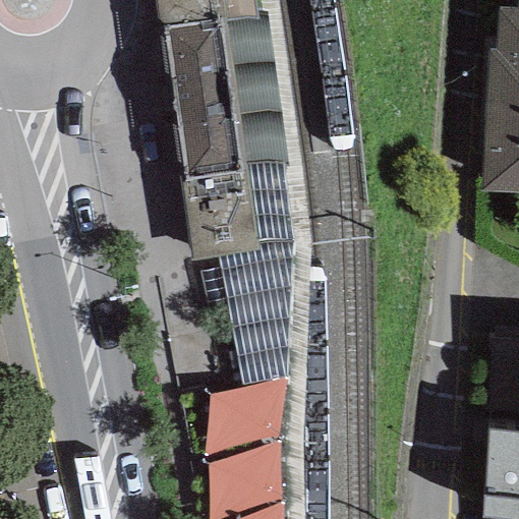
[(154,0),(158,25),(165,25),(185,178),(241,170),(240,163),(246,161),(283,160),(287,161),(272,44),(268,15),(257,16),(225,20),(222,0),(154,0)]
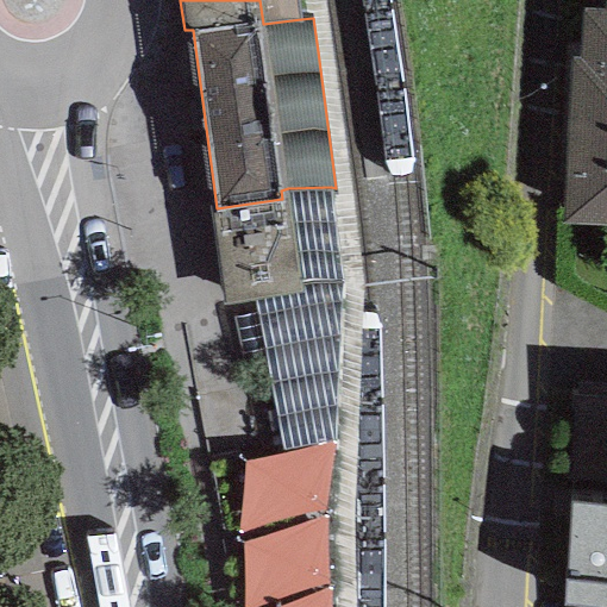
[(260,0),(263,24),(301,19),(298,0),(260,0)]
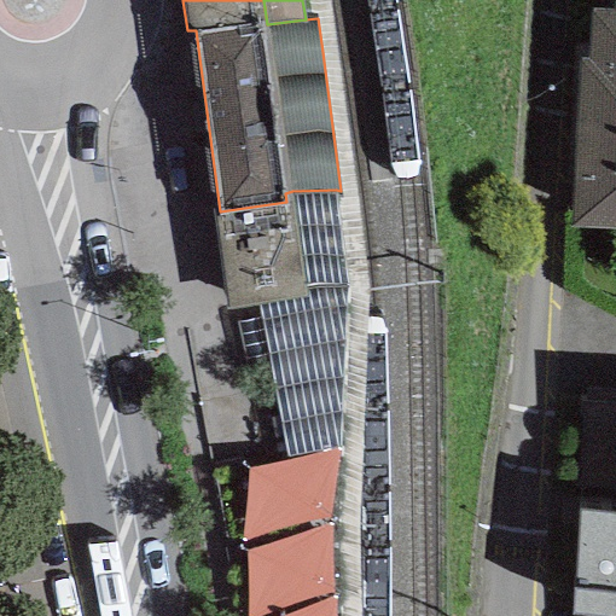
[(582,56),(574,227),(615,228),(615,10),(593,9),(591,57),(582,56)]
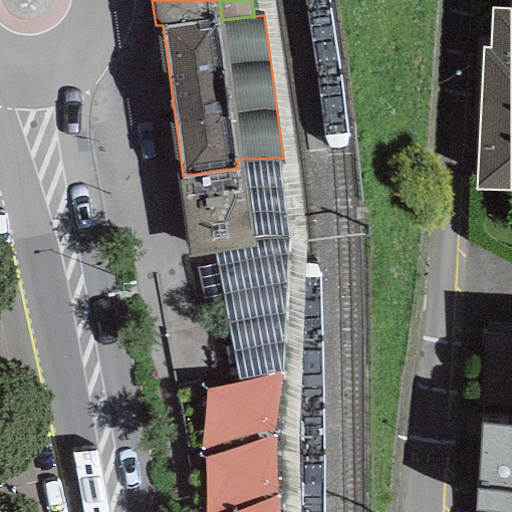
[(279,158),(243,159),(256,245),(216,251),(240,379),(280,371),(283,370),(288,234),(284,203),(279,158)]
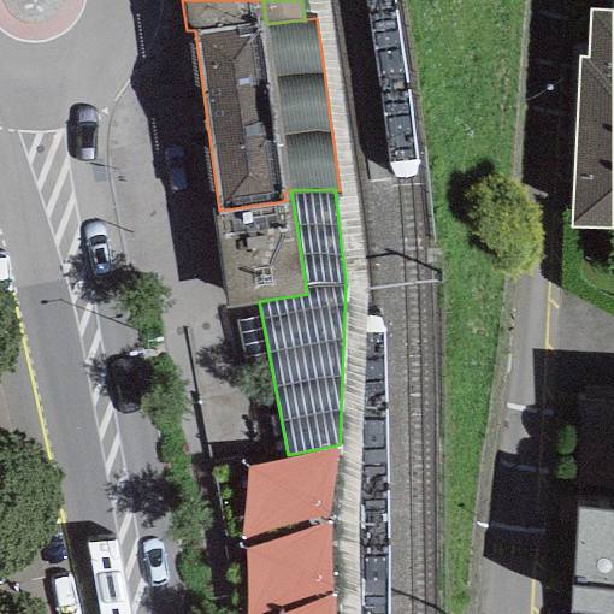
[(285,201),(219,211),(213,212),(229,306),(259,301),(307,294),(291,190),(284,193),(285,201)]
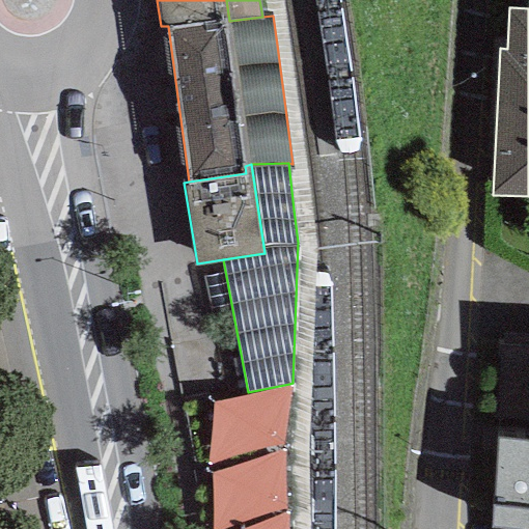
[(528,439),(497,437),(493,526),(528,528),(528,439)]
